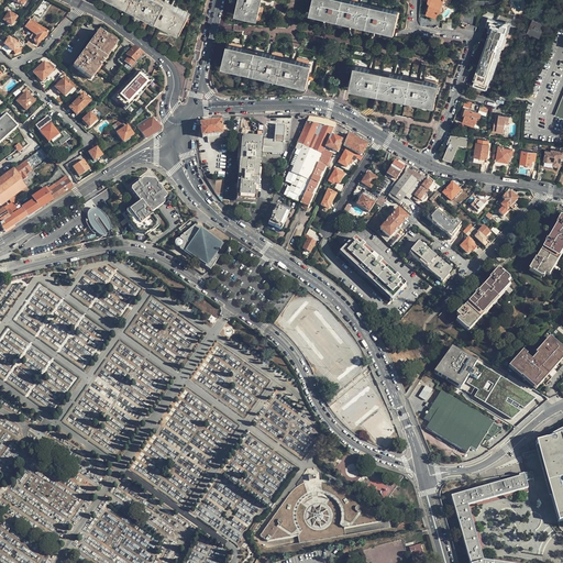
[(194,1),(189,0),(113,0),(177,32),(194,1)]
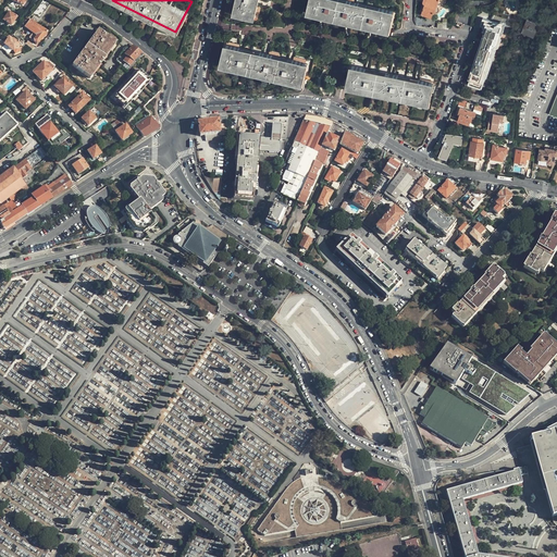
[(256,16),(259,0),(237,0),(235,12),(256,16)]
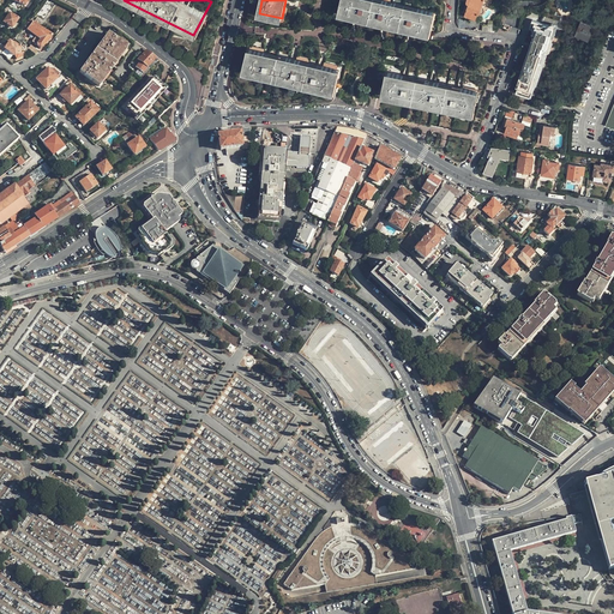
[(435,12),(383,0),(338,0),(336,14),(428,37),(435,12)]
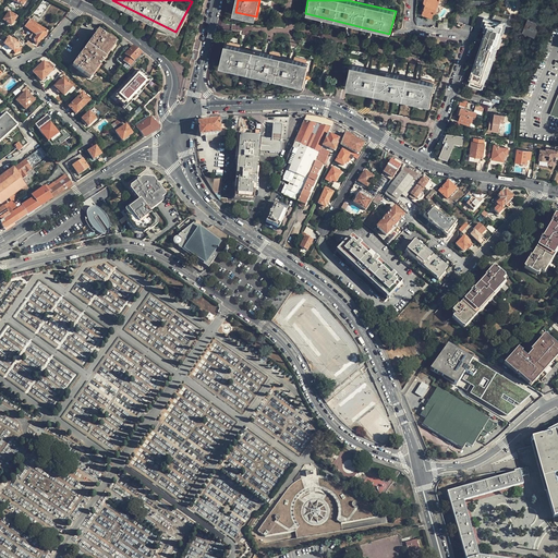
[(439,7),(438,5),(437,5),(439,0),(424,0),(424,1),(425,3),(426,3),(422,14),(432,17),(434,12),(435,12),(436,13),(437,13),(438,12),(439,12),(439,11),(440,10),(440,9),(440,8),(439,7)]
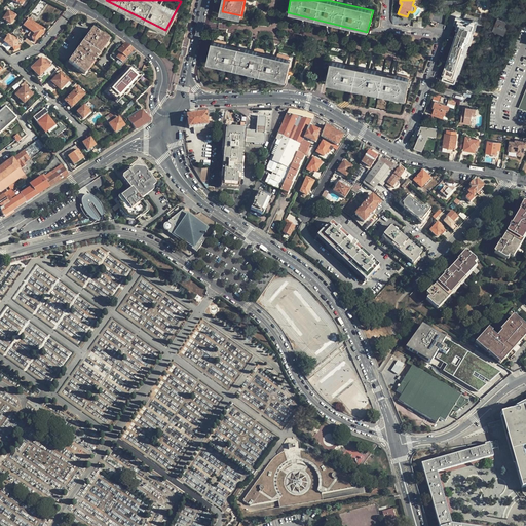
[(9,24),(15,16),(8,11),(2,19),(9,24)]
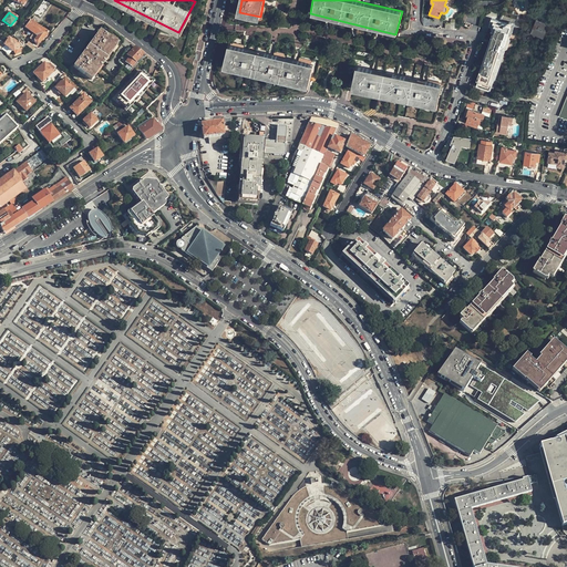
[(48,32),(28,18),(22,24),(24,26),(24,27),(35,35),(37,37),(35,39),(33,37),(31,40),(37,44),(42,40),(48,32)]
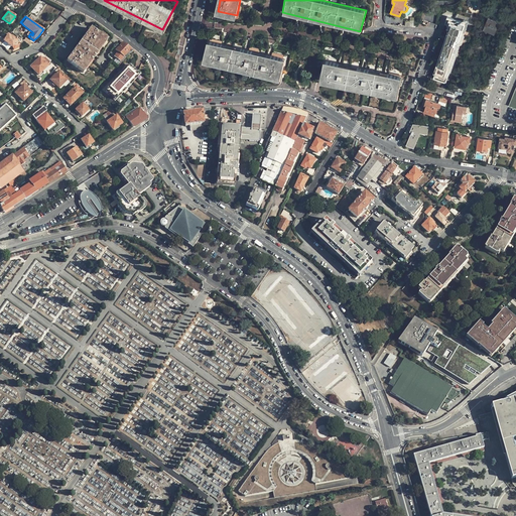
[(402,26),(413,27),(415,17),(416,16),(408,16),(407,20),(402,20),(402,26)]
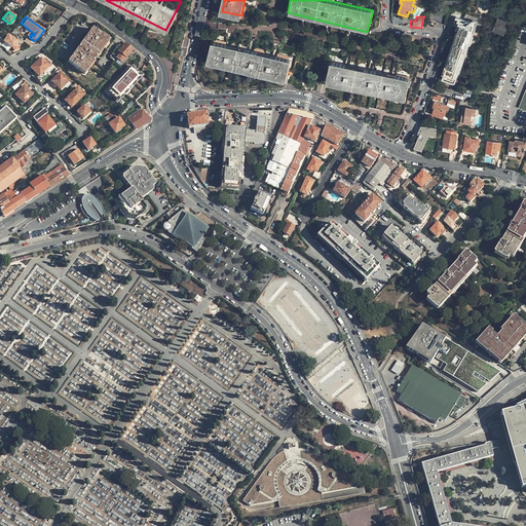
[(455,78),(466,46),(474,24),(474,23),(468,21),(455,16),(453,24),(454,24),(455,25),(456,25),(457,26),(456,26),(456,27),(458,30),(443,74),(446,75),(455,78)]
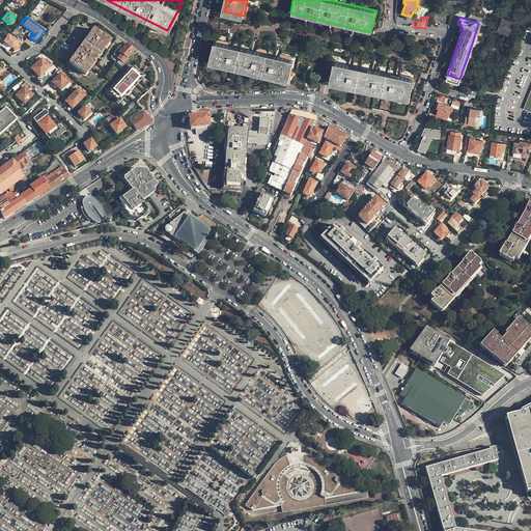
[(478,24),(471,47),(475,44),(482,21),(477,19),(473,21),(478,23),(478,24)]
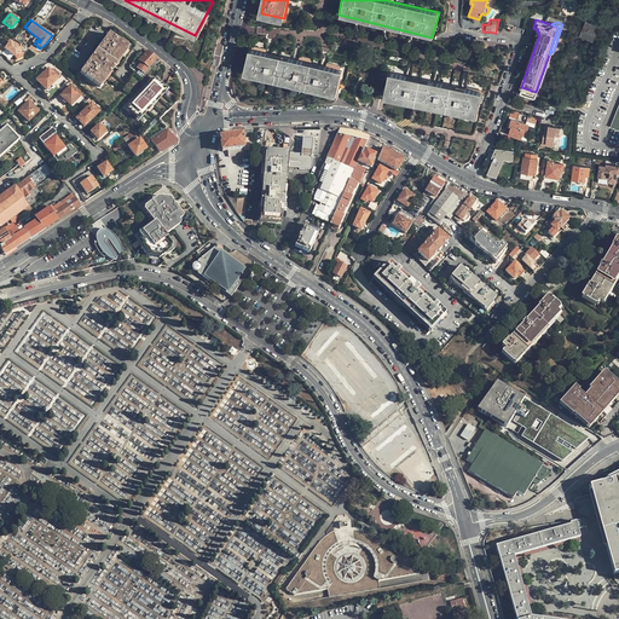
[(593,42),(599,30),(585,23),(579,35),(593,42)]
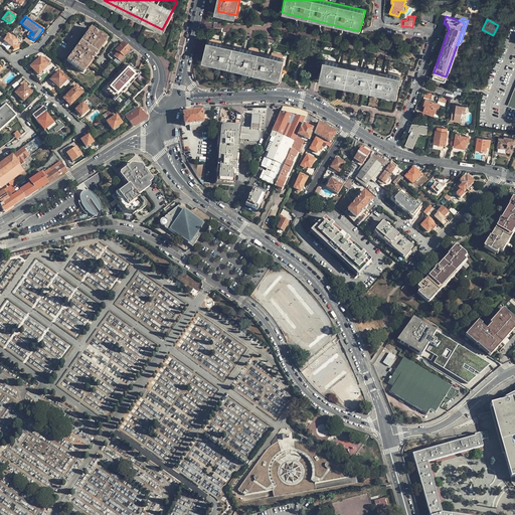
[(80,71),(106,40),(91,28),(66,60),(80,71)]
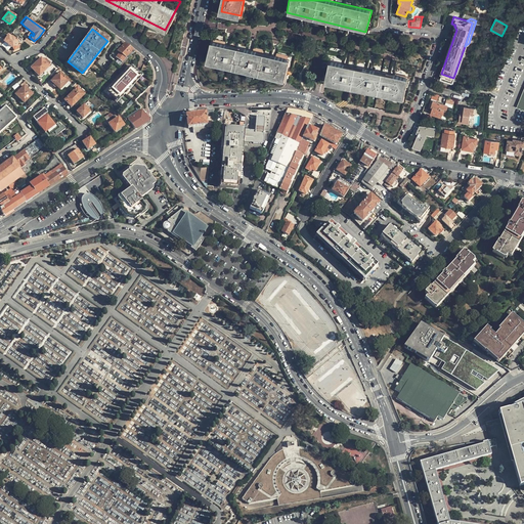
[(18,33),(13,30),(10,33),(17,38),(19,35),(18,35),(18,33)]
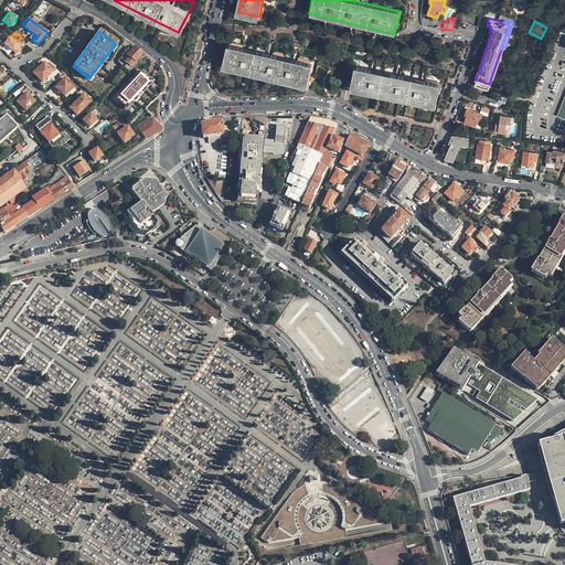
[(0,43),(0,51),(2,52),(4,49),(11,53),(12,54),(14,53),(19,48),(19,46),(12,41),(11,42),(9,41),(4,45),(1,42),(0,43)]
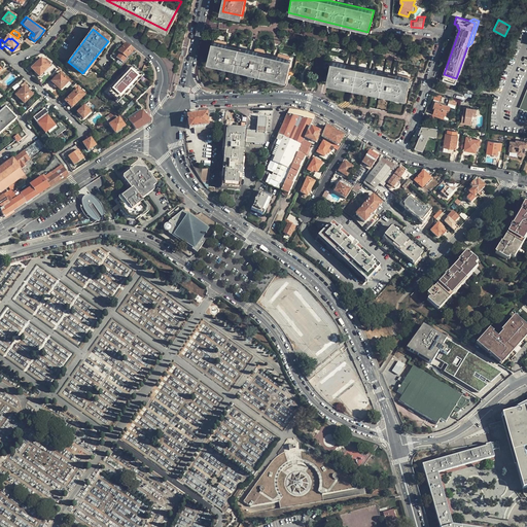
[(289,82),(293,61),(213,42),(208,63),(289,82)]
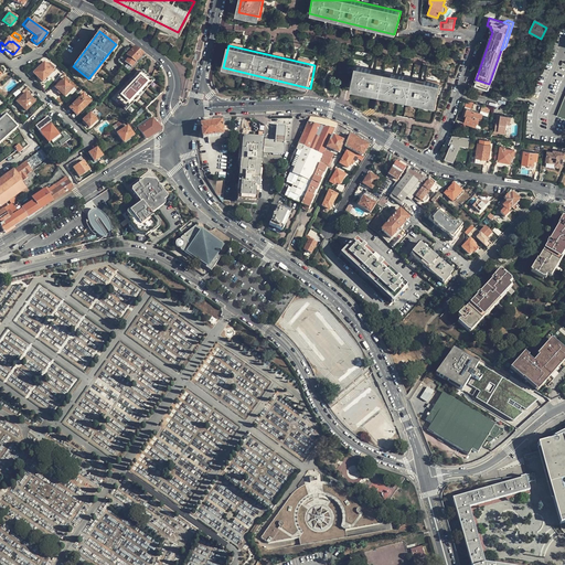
[(142,53),(134,48),(127,54),(129,57),(126,62),(131,66),(135,62),(136,62),(142,53)]
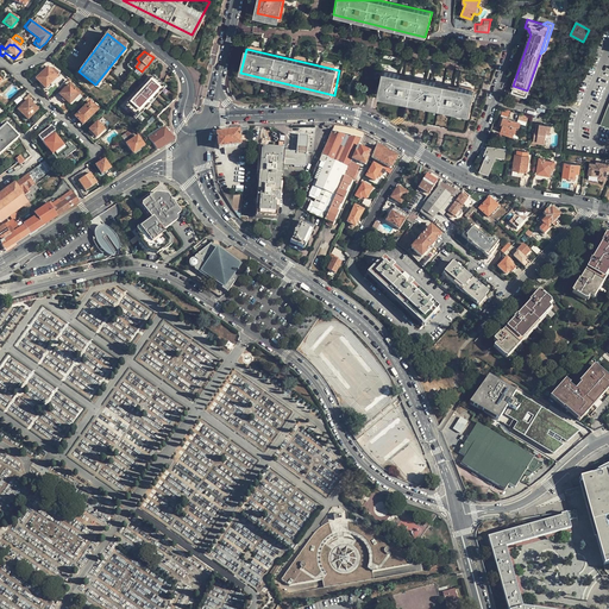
[(45,89),(56,79),(55,76),(60,70),(50,62),(45,67),(48,69),(37,80),(45,89)]
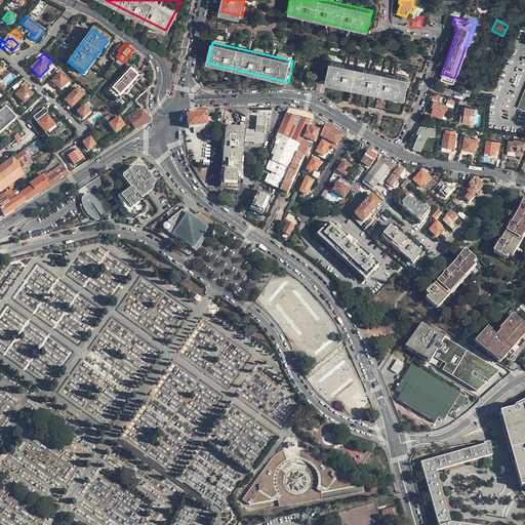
[(403,104),(404,99),(409,80),(328,62),(324,83),(351,88),(350,94),(348,103),(362,106),(401,113),(403,104)]
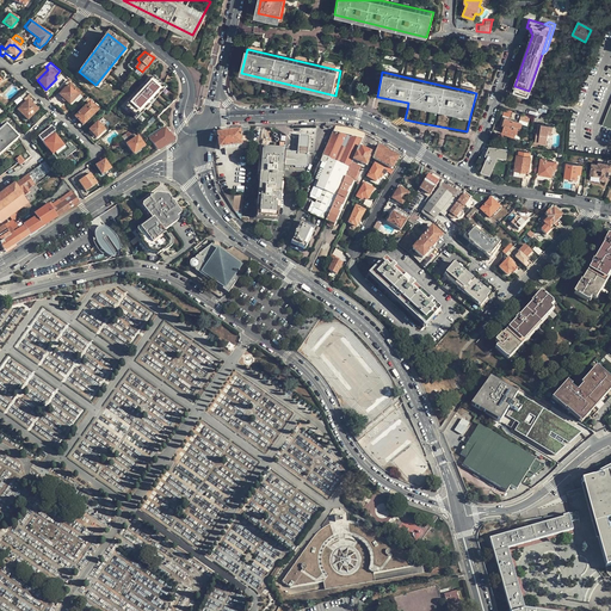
[(136,117),(164,88),(153,78),(142,90),(141,88),(136,93),(137,94),(125,106),(136,117)]
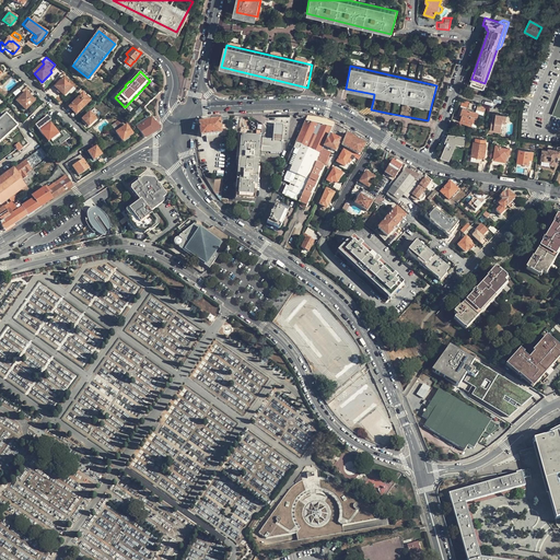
[(65,79),(62,77),(53,85),(56,88),(65,79)]
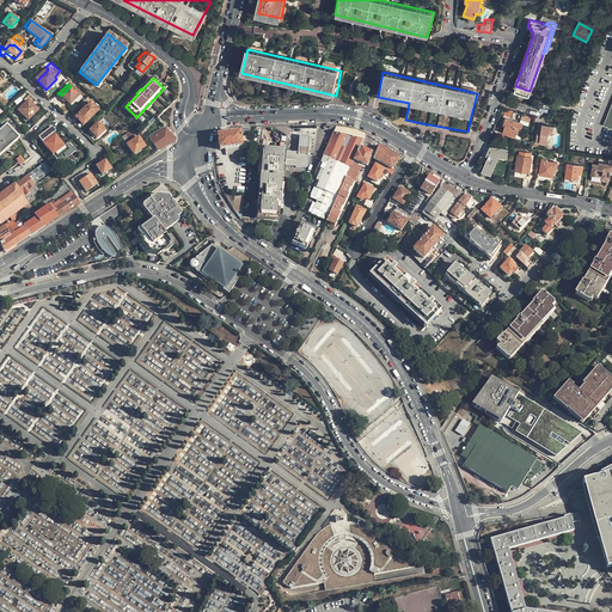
[(80,97),(71,86),(61,96),(69,105),(80,97)]
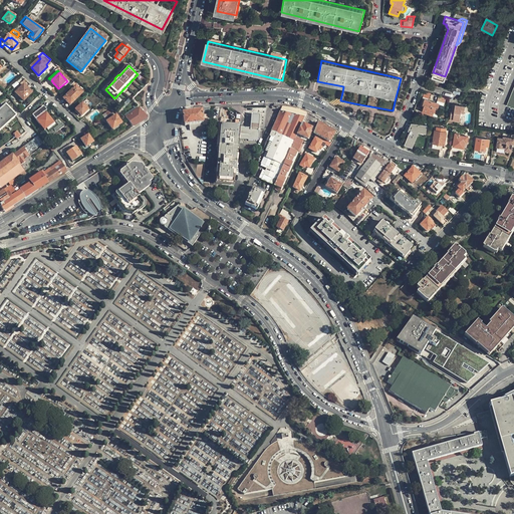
[(513,109),(513,81),(504,105),(513,109)]
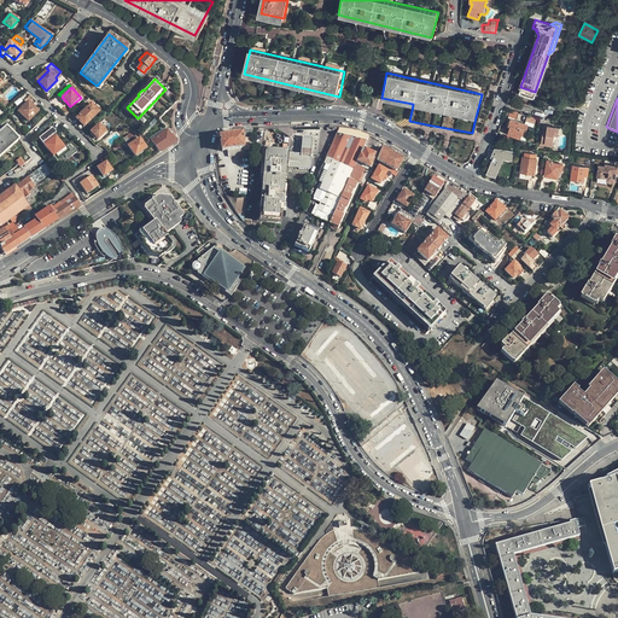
[(27,122),(36,112),(27,103),(17,112),(27,122)]
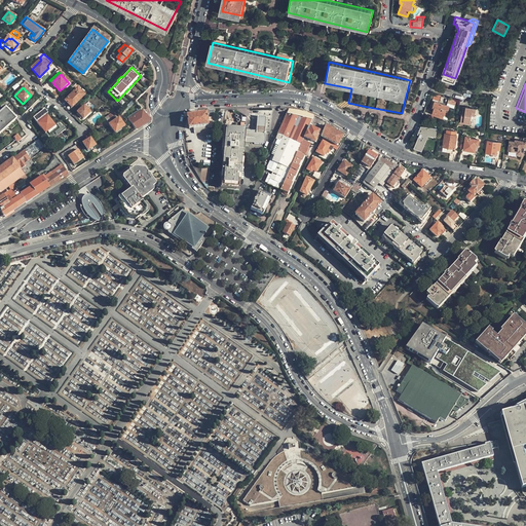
[(72,109),(84,98),(78,90),(65,102),(72,109)]
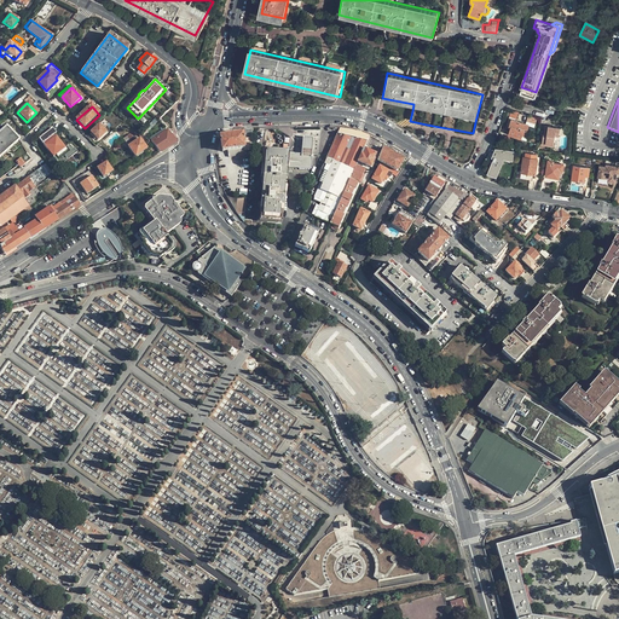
[(525,139),(530,126),(518,121),(519,119),(510,116),(507,128),(512,129),(510,134),(525,139)]
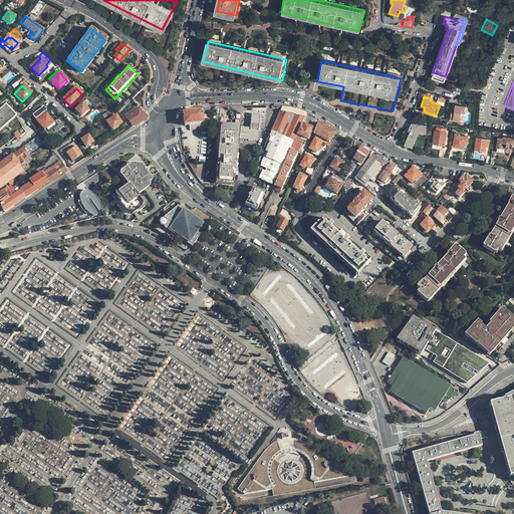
[(86,110),(81,104),(77,107),(75,109),(80,115),(86,110)]
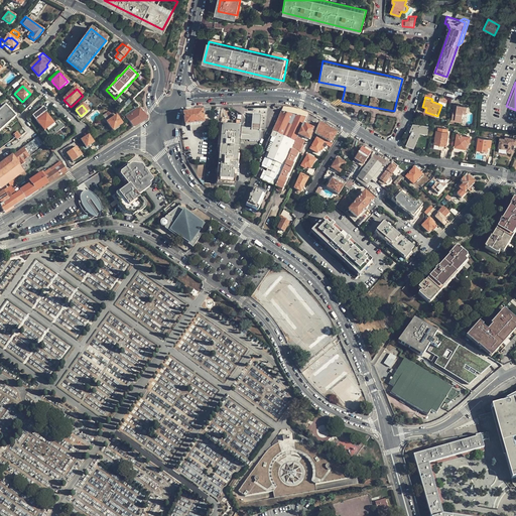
[(4,106),(0,109),(0,129),(0,130),(0,129),(0,126),(8,119),(10,121),(14,117),(4,106)]
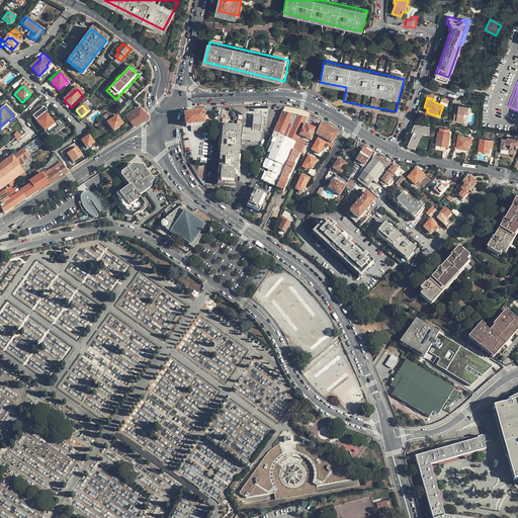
[(463,122),(465,109),(460,109),(460,106),(455,106),(454,121),(463,122)]
